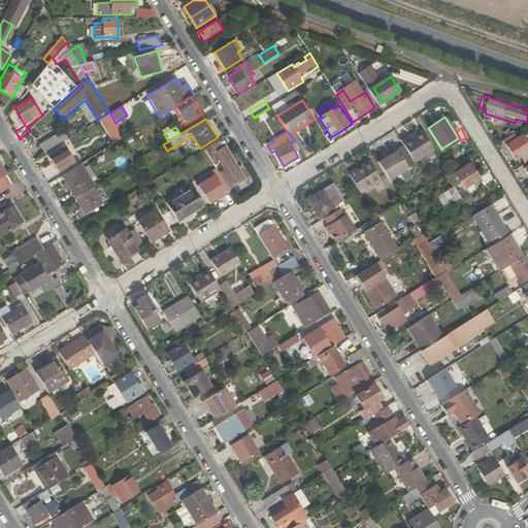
[(410,138),(400,144),(413,164),(432,152),(420,132),(410,138)]
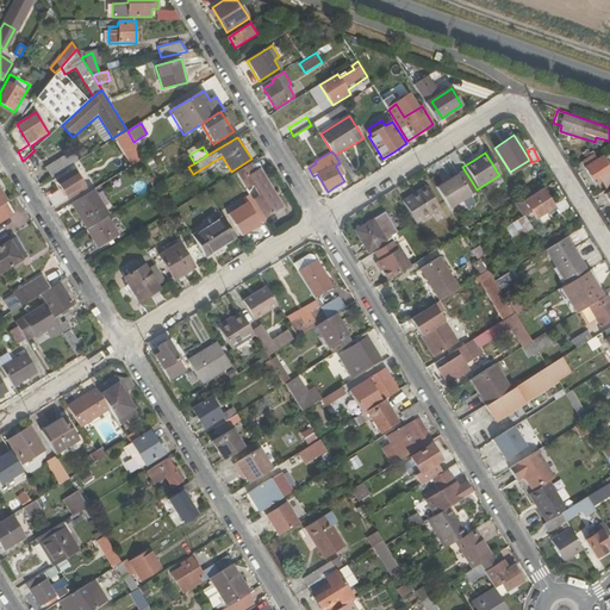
[(51,178),(72,166),(64,155),(44,167),(51,178)]
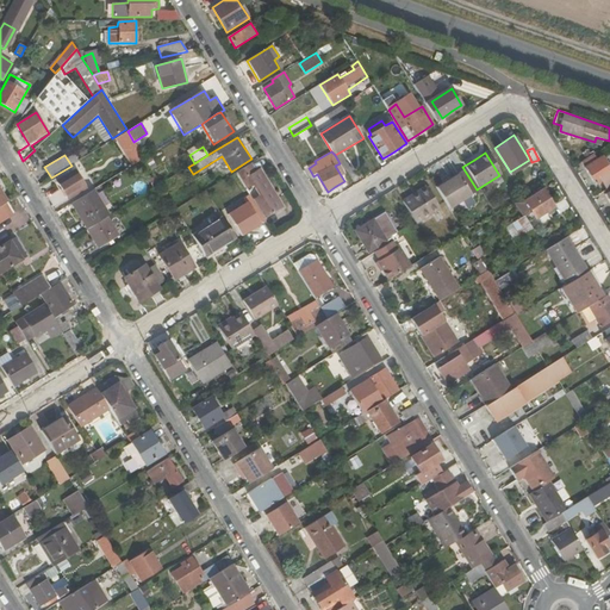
[(157,167),(150,156),(144,159),(151,170),(157,167)]
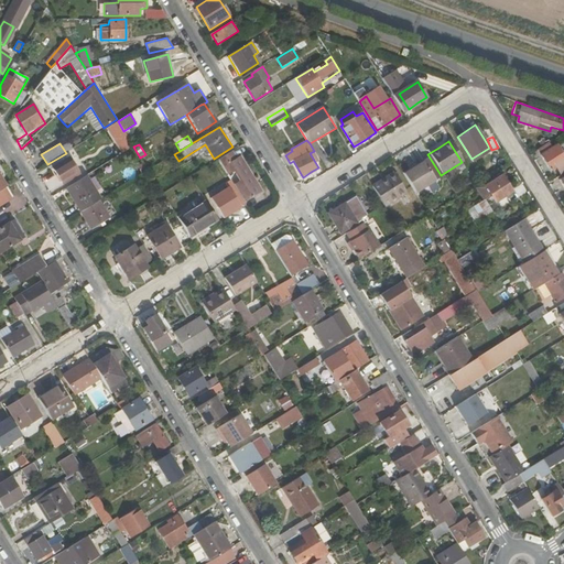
[(563,174),(563,172),(563,156),(556,144),(539,155),(544,163),(549,171),(557,165),(563,174)]
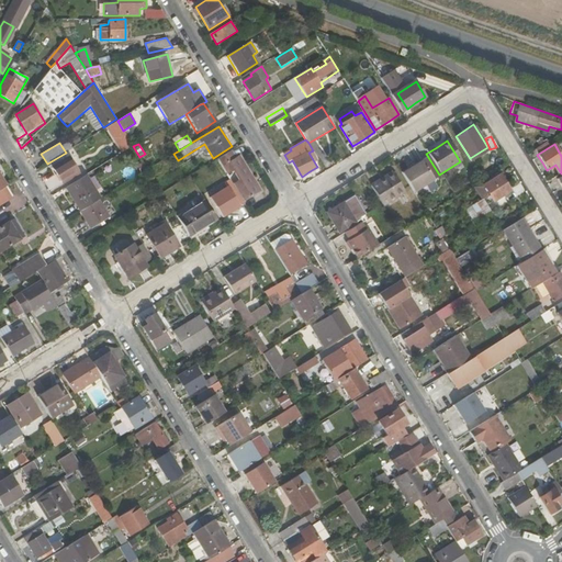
[(235,158),(231,150),(217,159),(231,180),(233,183),(244,201),(254,194),(261,190),(239,155),(235,158)]
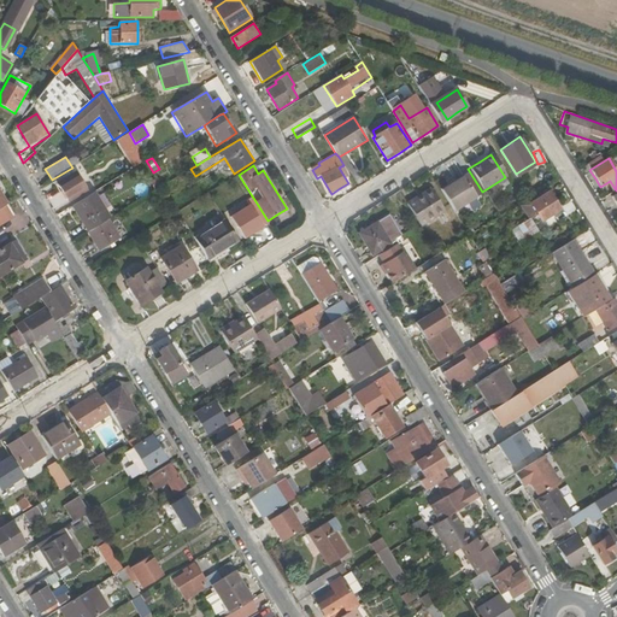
[(87,191),(75,171),(56,183),(62,193),(68,203),(87,191)]
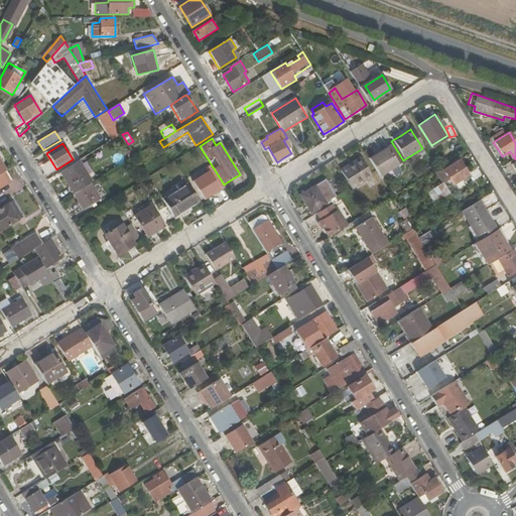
[(376,153),(367,159),(378,176),(396,166),(385,147),(376,153)]
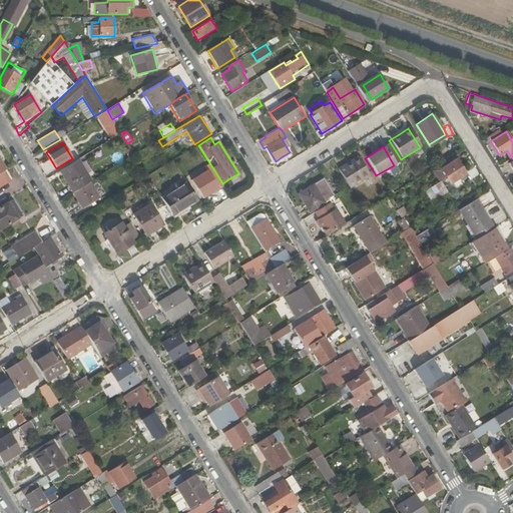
[(129,158),(135,155),(130,148),(124,152),(129,158)]
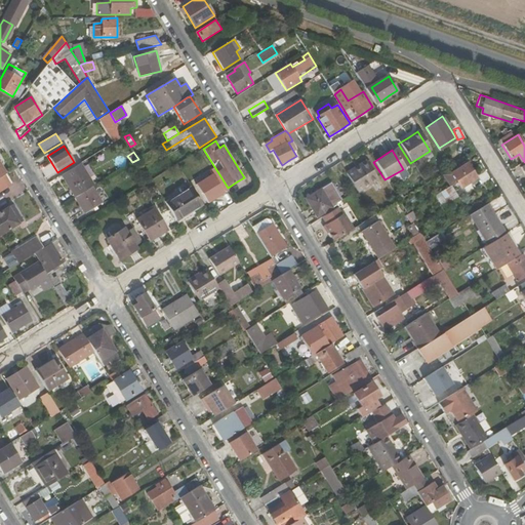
[(452,172),(461,188),(478,177),(472,169),(467,160),(461,163),(463,166),(452,172)]
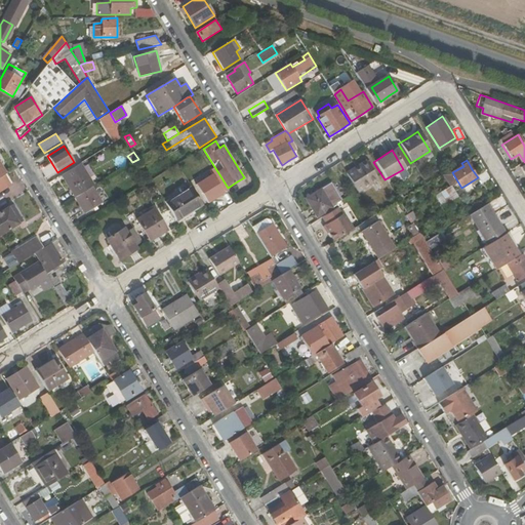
[(355,167),(346,174),(357,193),(377,180),(365,161),(355,167)]
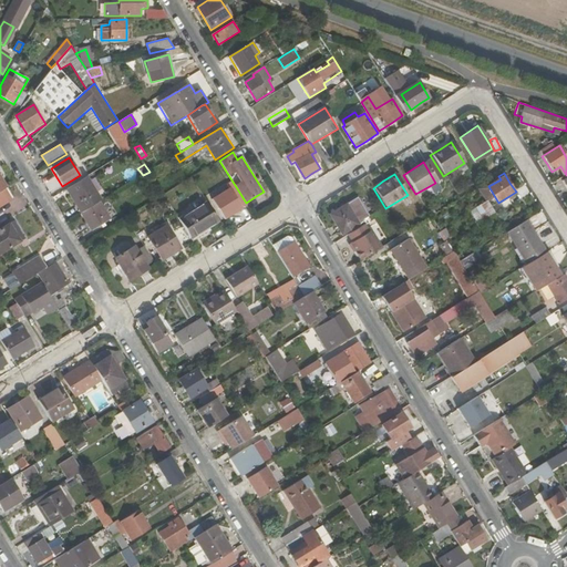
[(72,203),(80,214),(100,202),(102,200),(88,177),(64,191),(72,203)]
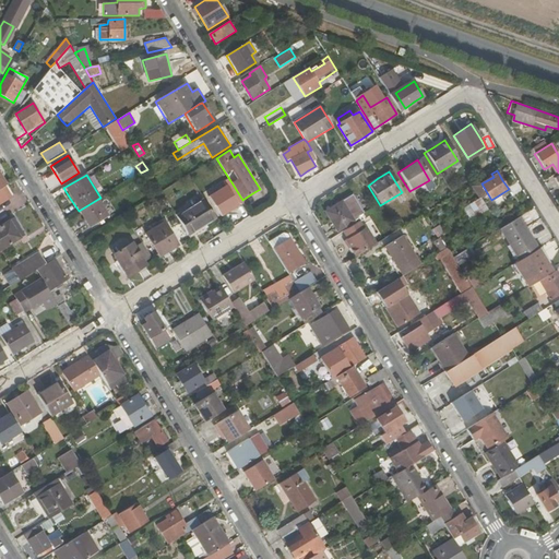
[(239,204),(244,202),(242,200),(232,182),(227,185),(239,204)]
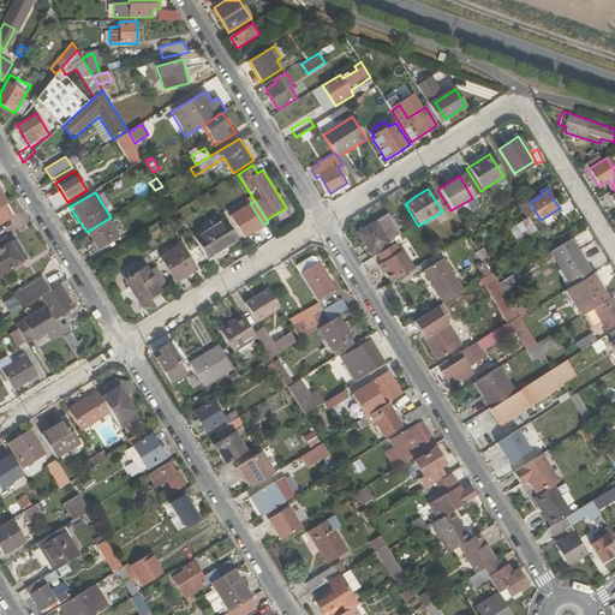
[(254,231),(263,225),(250,203),(249,204),(230,216),(243,237),(254,231)]
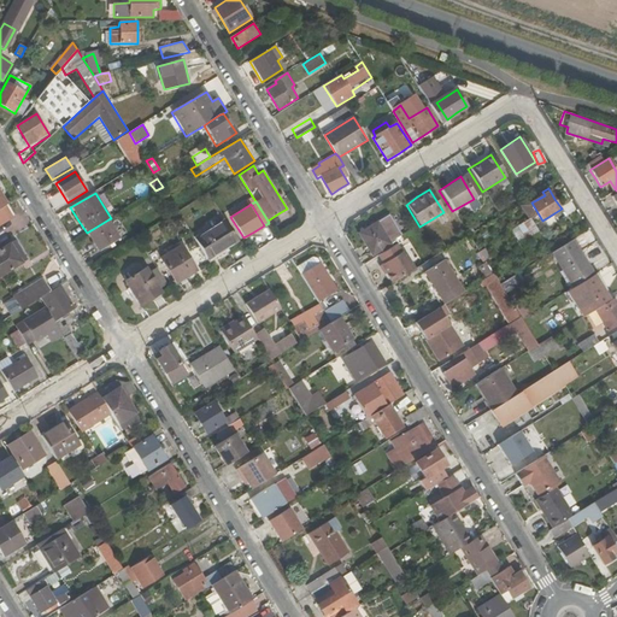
[(6,205),(0,207),(0,222),(12,215),(6,205)]
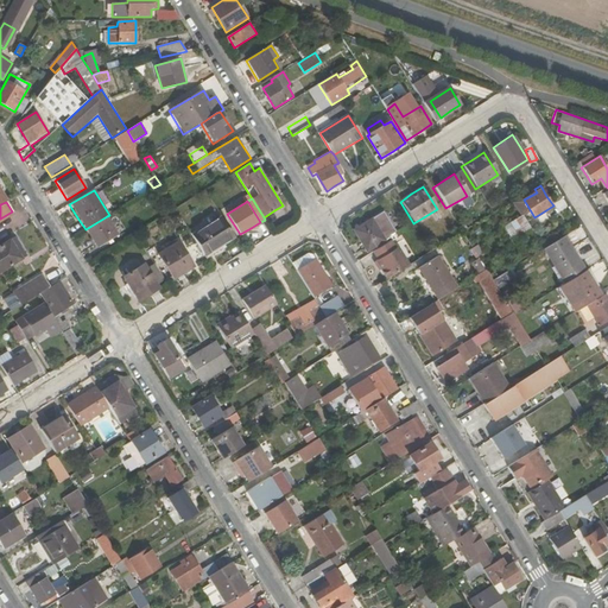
[(381,214),(372,220),(352,232),(359,242),(365,253),(388,239),(387,238),(387,236),(393,233),(381,214)]
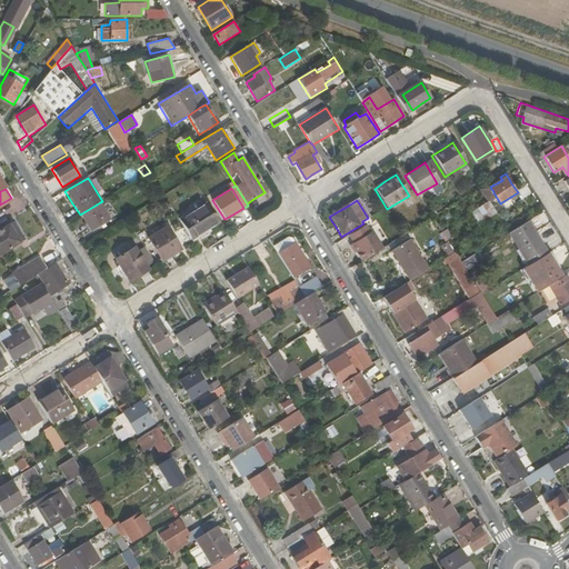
[(87,227),(95,238),(115,226),(100,202),(80,215),(87,227)]
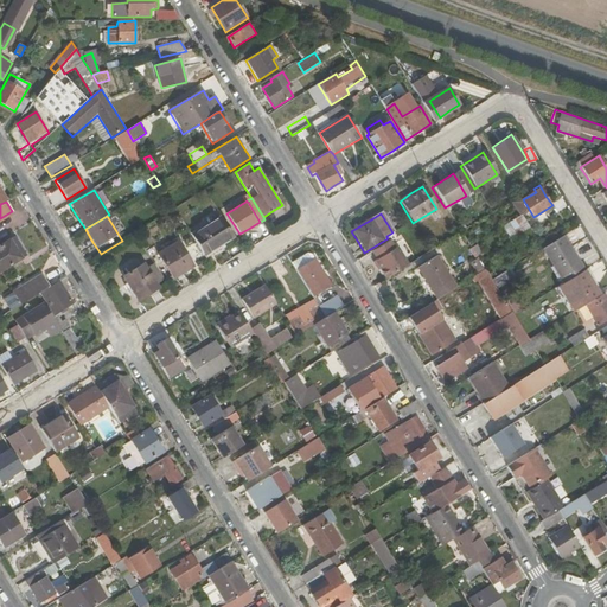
[(191,235),(204,256),(219,247),(235,237),(222,216),(191,235)]
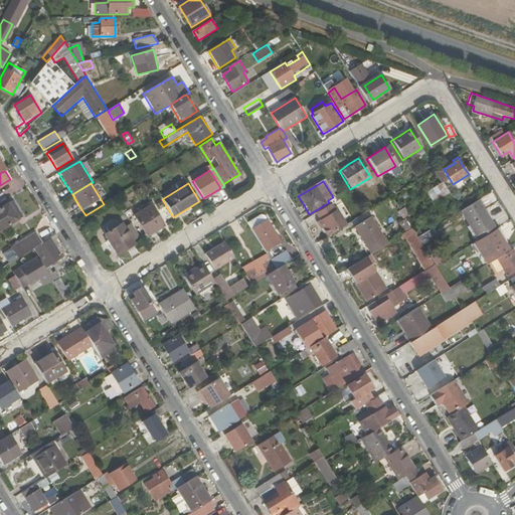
[(426,192),(434,202),(447,194),(441,184),(426,192)]
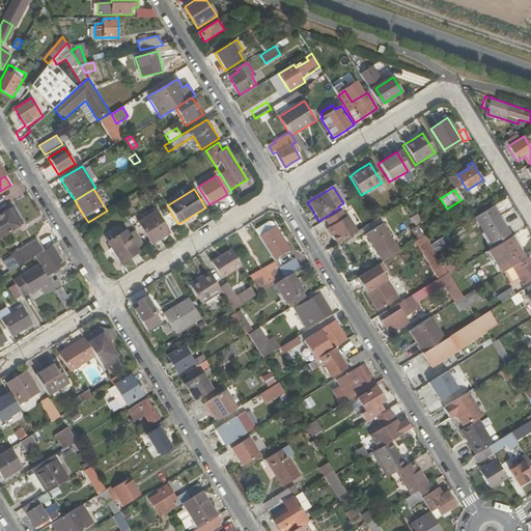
[(22,221),(12,206),(0,214),(0,238),(20,226),(18,223),(22,221)]
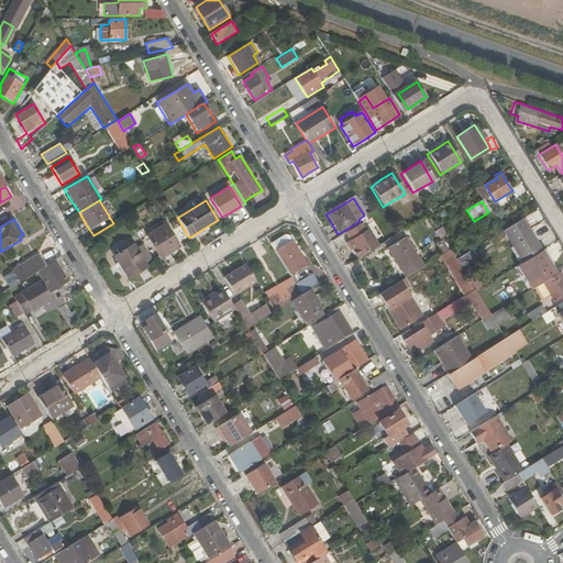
[(531,234),(521,219),(501,232),(520,262),(540,249),(531,234)]
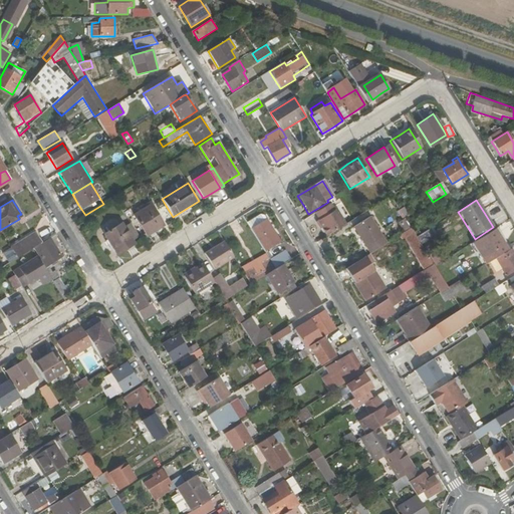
[(360,207),(364,212),(371,208),(367,202),(360,207)]
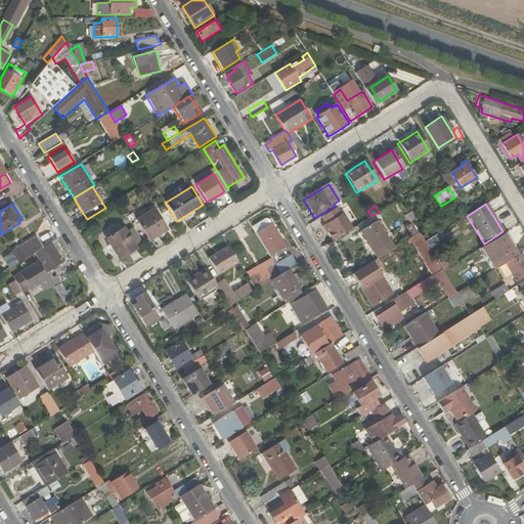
[(135,229),(144,245),(156,236),(168,229),(155,208),(135,220),(138,224),(133,227),(135,229)]
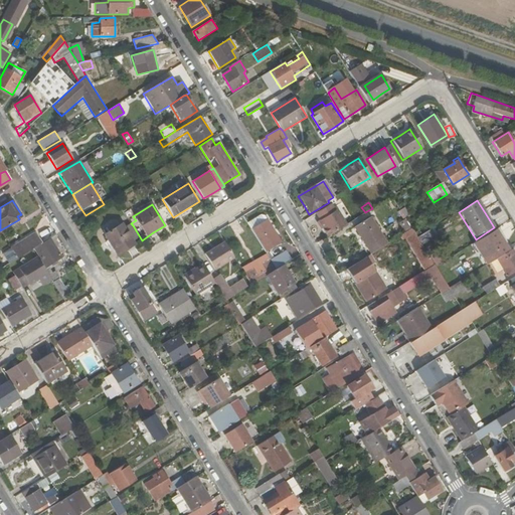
[(317,222),(326,237),(345,225),(336,210),(334,212),(330,205),(315,214),(319,221),(317,222)]
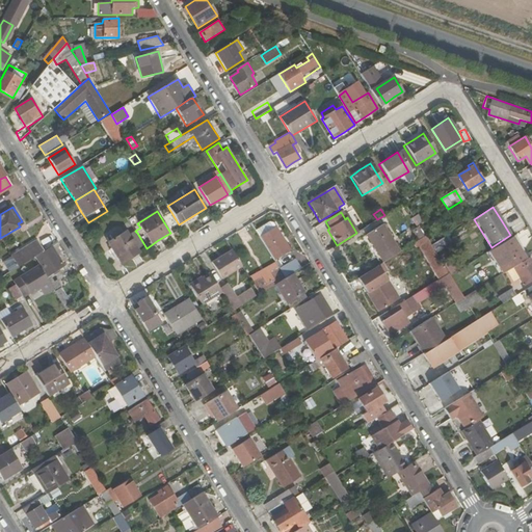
[(411,217),(418,228),(423,224),(417,215),(411,217)]
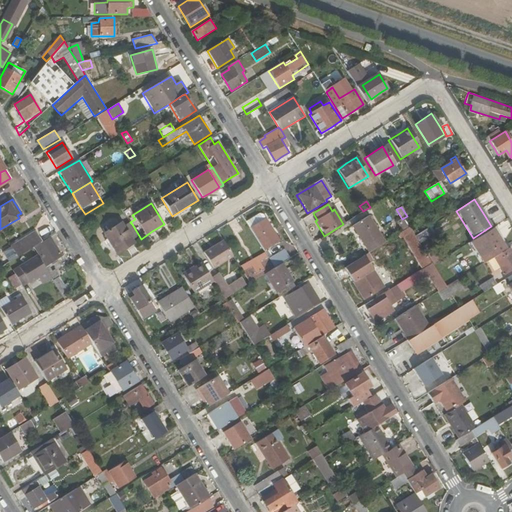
[(246,223),(249,229),(265,220),(262,216),(259,215),(246,223)]
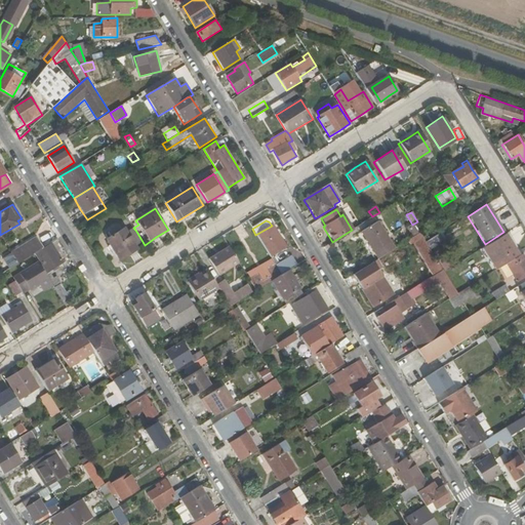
[(377,259),(394,249),(377,223),(360,234),(377,259)]
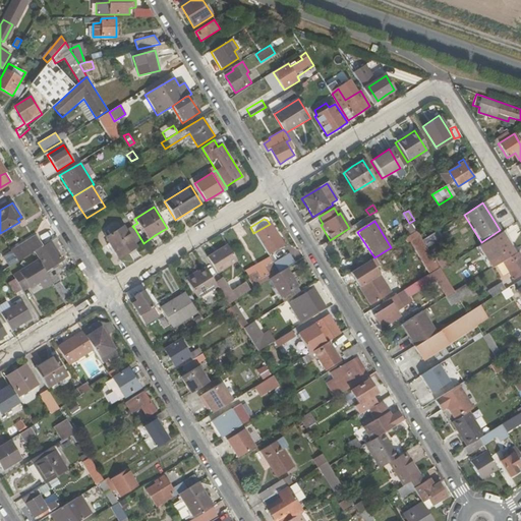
[(270,224),(253,233),(268,255),(284,245),(271,223),(270,224)]
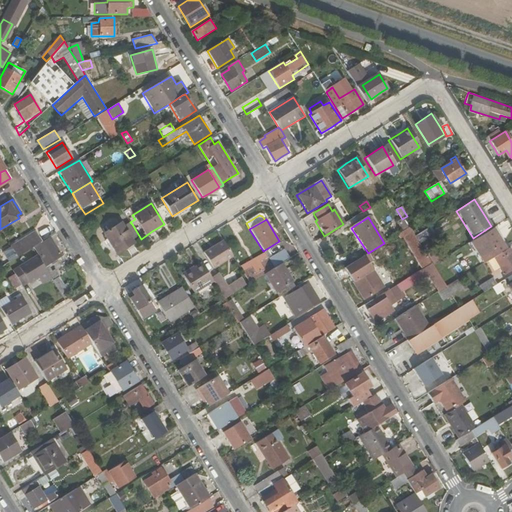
[(402,232),(408,228),(402,219),(396,222),(402,232)]
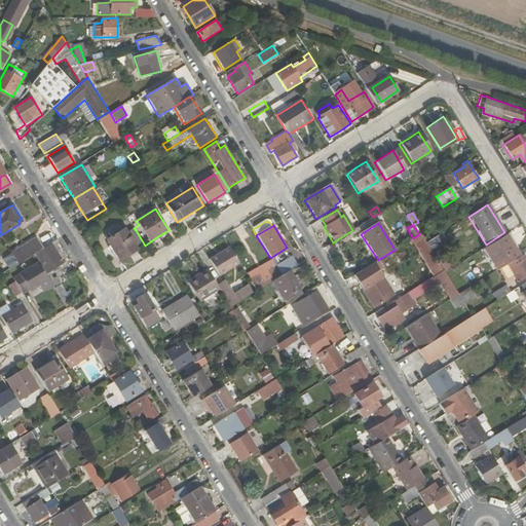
[(124,226),(105,237),(118,260),(128,255),(138,249),(124,226)]
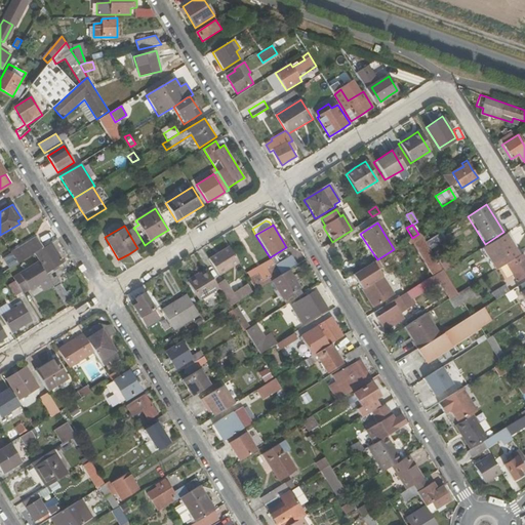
[(511,243),(503,232),(485,244),(480,247),(494,271),(505,265),(518,255),(511,243)]
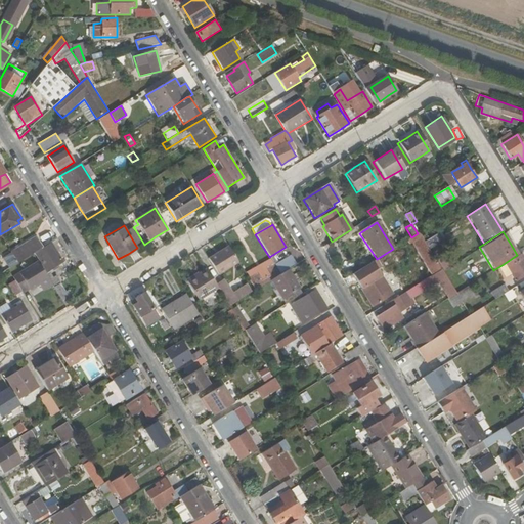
[(424,243),(418,233),(411,237),(405,241),(408,246),(411,244),(432,276),(441,270),(424,243)]
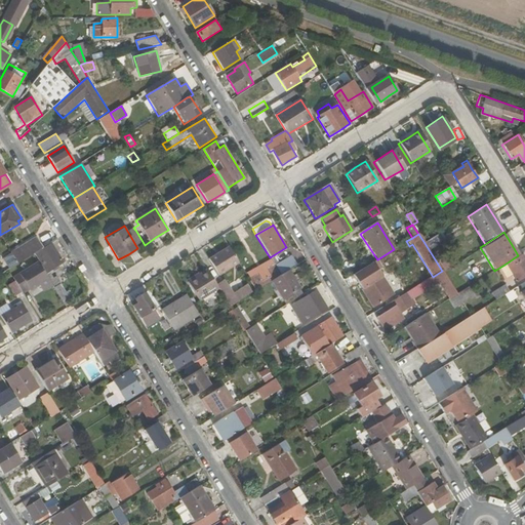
[(33,253),(42,248),(39,243),(36,238),(11,252),(12,254),(7,257),(11,264),(16,260),(17,263),(33,253)]
